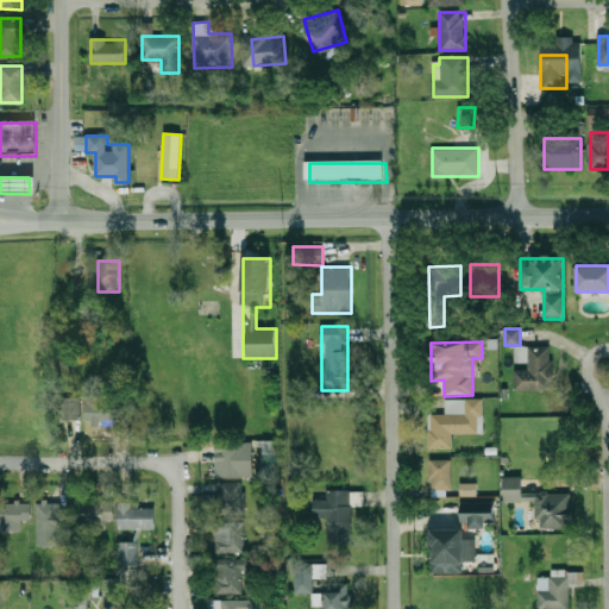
[(551,390),(550,346),(515,347),(515,366),(515,390),(551,390)]
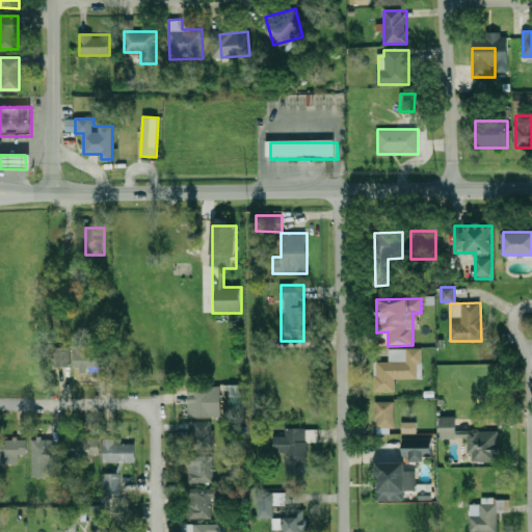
[(70,347),(55,347),(55,367),(70,367),(70,347)]
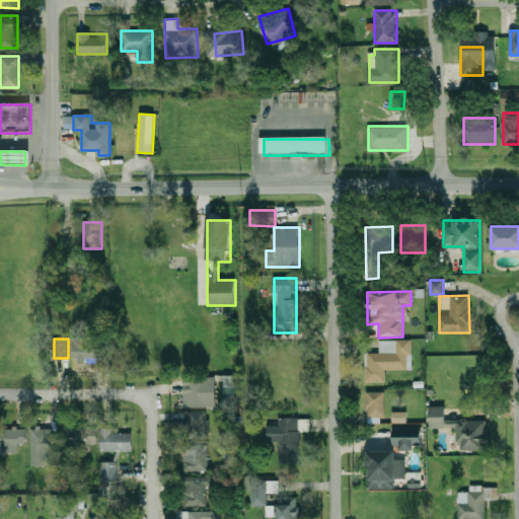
[(72,362),(105,362),(105,342),(72,342),(72,362)]
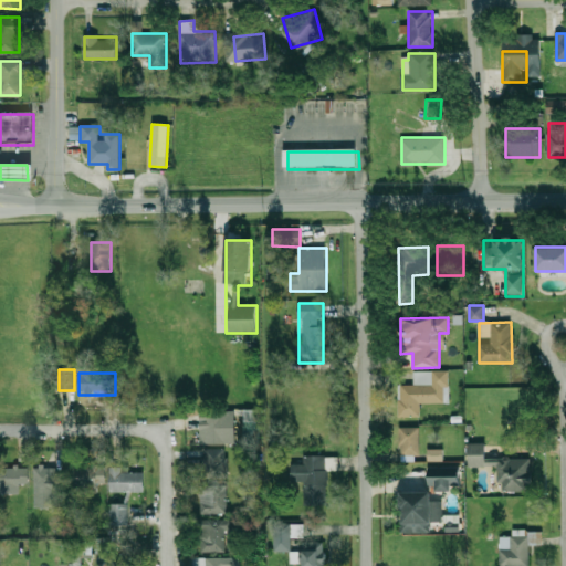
[(398,384),(398,418),(419,418),(419,402),(448,402),(448,373),(412,373),(412,384),(398,384)]
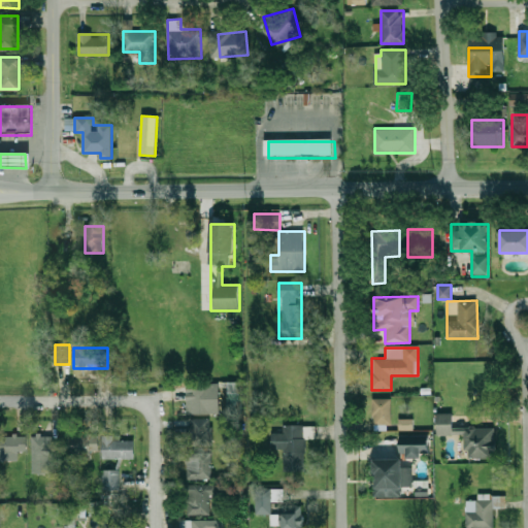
[(227,413),(244,413),(244,383),(227,383),(227,413)]
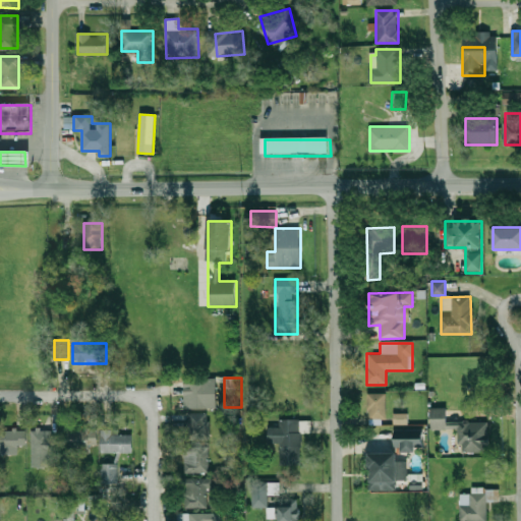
[(216,407),(216,379),(185,379),(185,407),(216,407)]
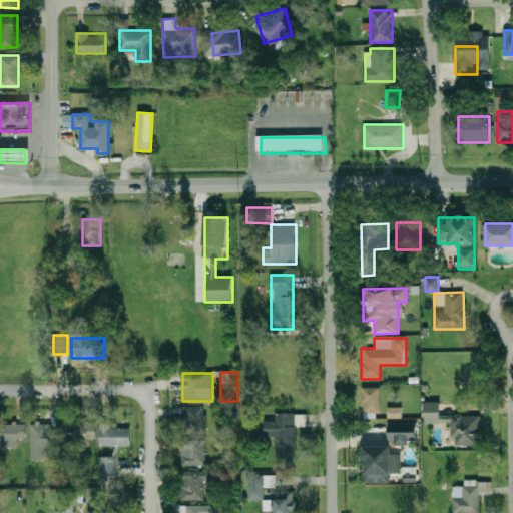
[(384,415),(384,387),(362,387),(362,415),(384,415)]
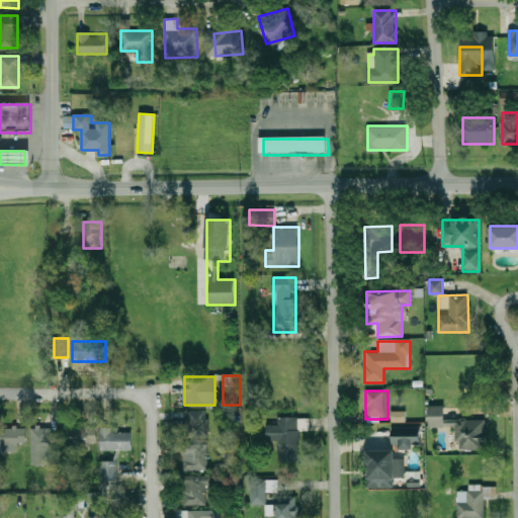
[(184,436),(204,436),(204,411),(184,411),(184,436)]
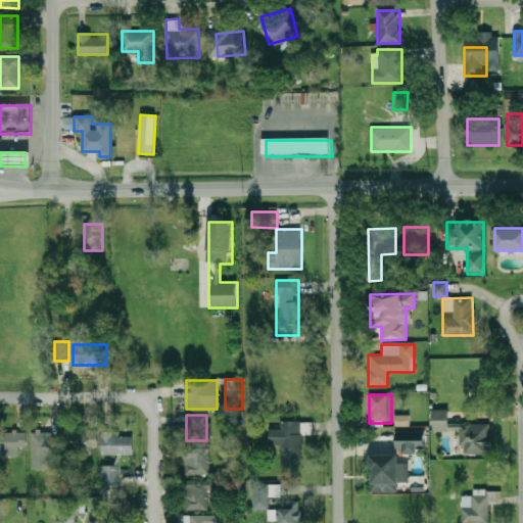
[(409,425),(409,415),(395,416),(395,425),(409,425)]
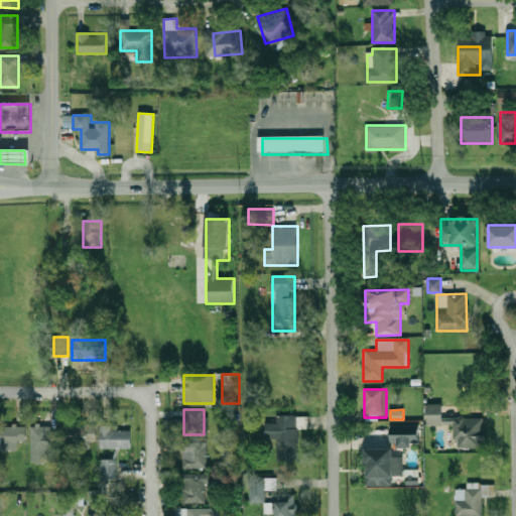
[(266,438),(277,438),(277,462),(297,462),(297,415),(277,415),(277,423),(266,423),(266,438)]
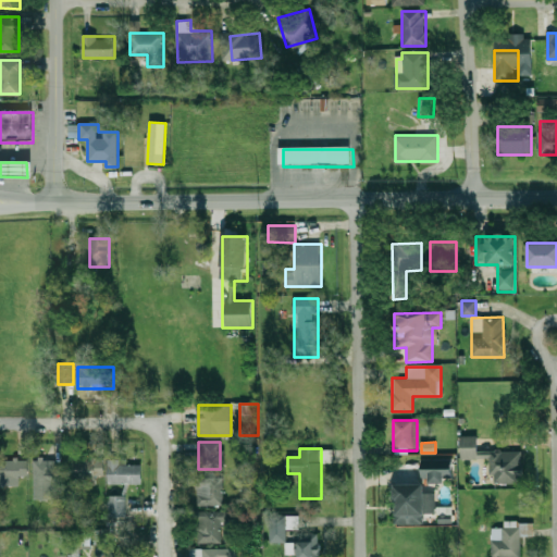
[(491,452),(491,483),(521,483),(521,452),(491,452)]
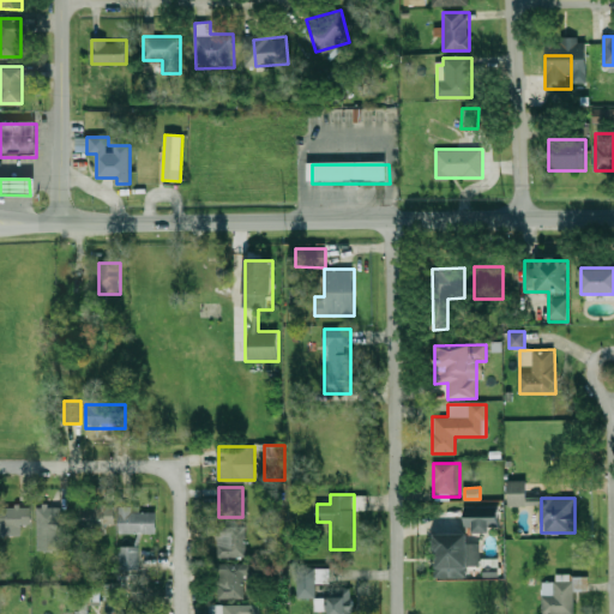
[(77,506),(77,529),(114,529),(114,506),(77,506)]
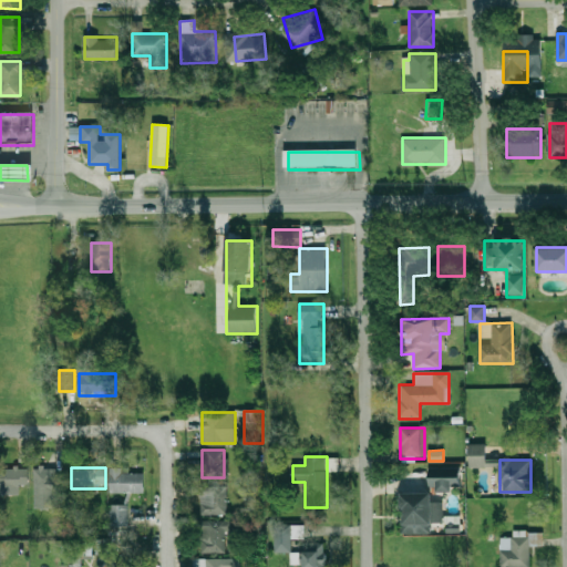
[(0,494),(28,494),(28,468),(0,468),(0,494)]
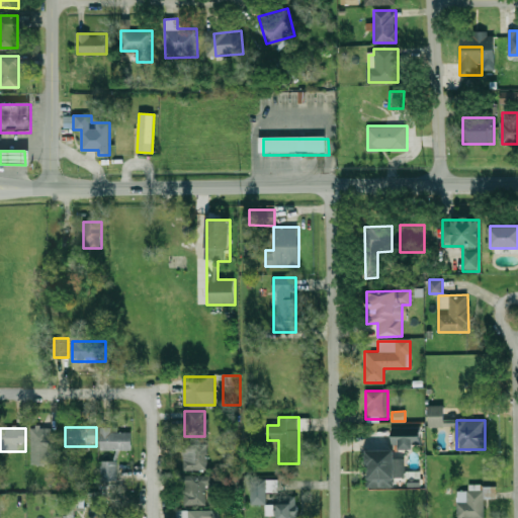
[(32,428),(32,464),(52,464),(52,428),(32,428)]
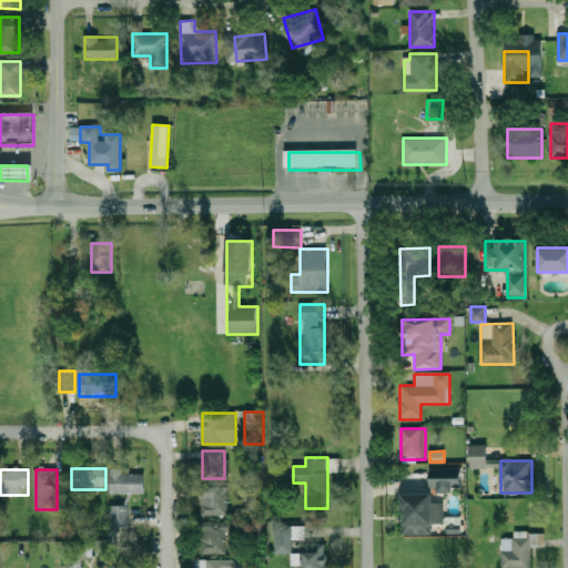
[(111,493),(144,493),(144,473),(130,473),(130,469),(111,469),(111,493)]
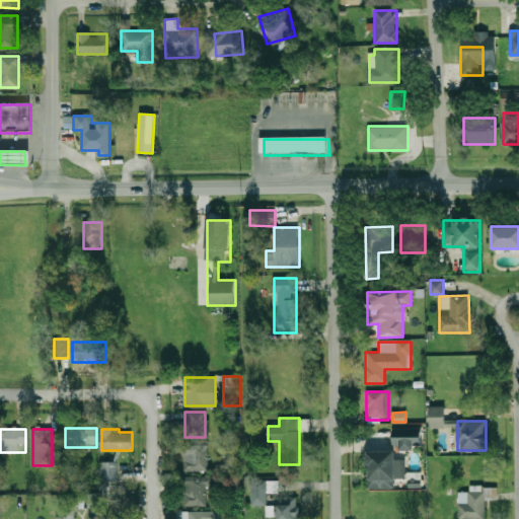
[(415,450),(414,444),(421,444),(421,429),(392,429),(392,445),(399,445),(399,450),(415,450)]
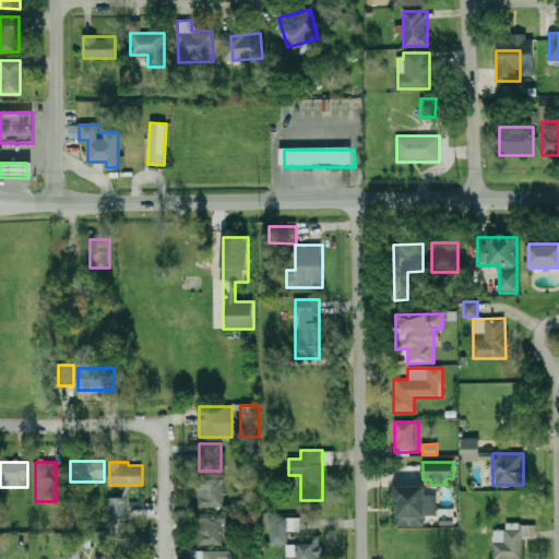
[(198,507),(223,507),(223,480),(198,480),(198,507)]
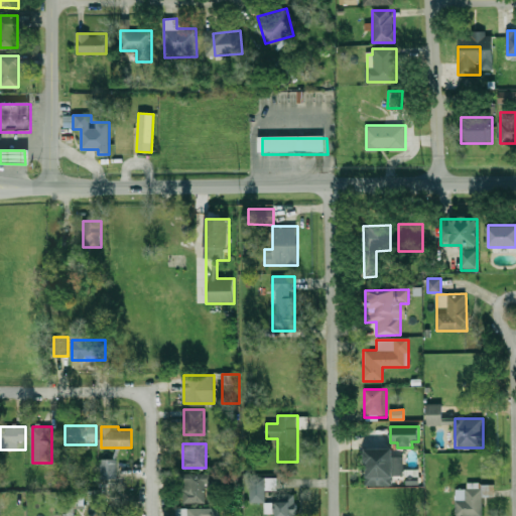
[(365,448),(365,486),(394,486),(394,448),(365,448)]
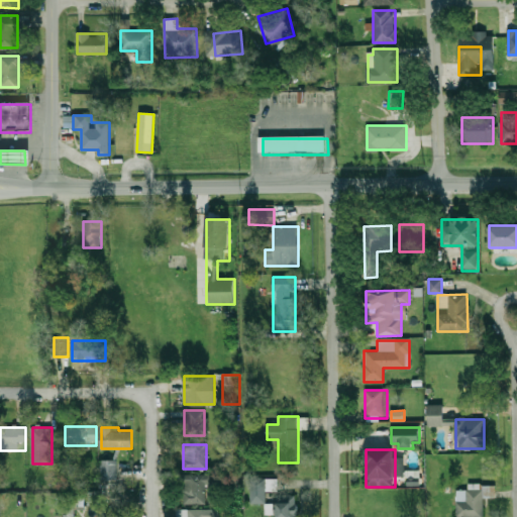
[(117,459),(101,459),(101,480),(117,480),(117,459)]
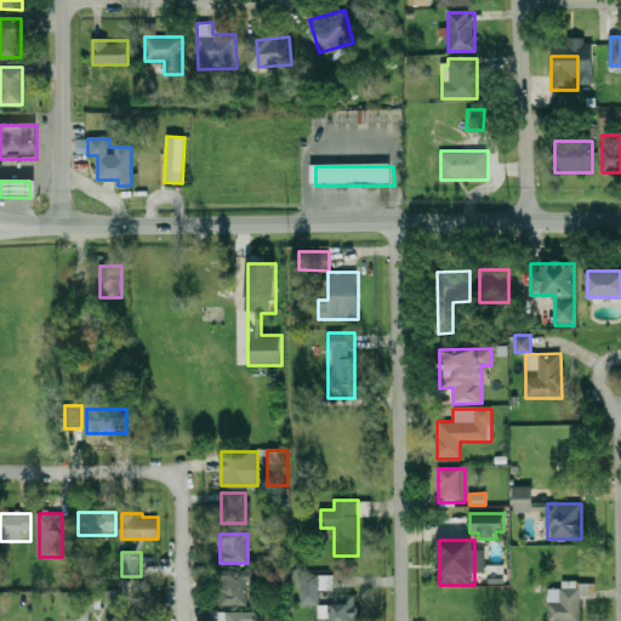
[(248,605),(248,570),(220,570),(220,605),(248,605)]
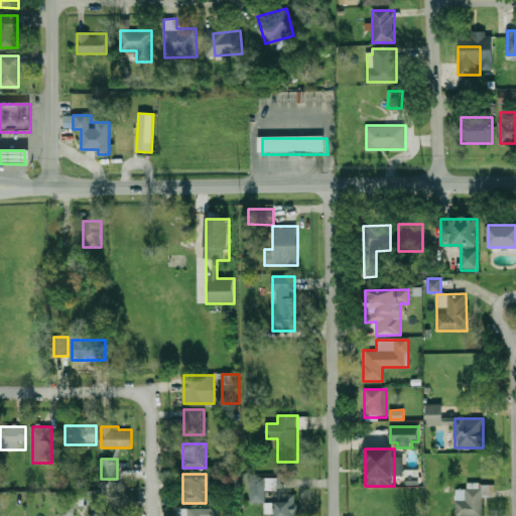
[(277,478),(250,478),(249,502),(264,503),(265,490),(276,490),(277,478)]
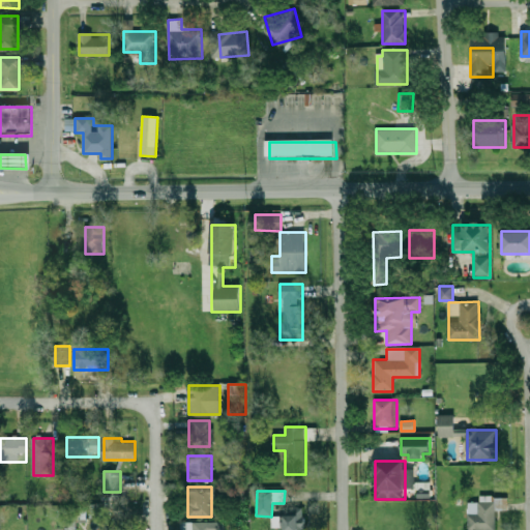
[(467,501),(467,529),(496,529),(496,501),(467,501)]
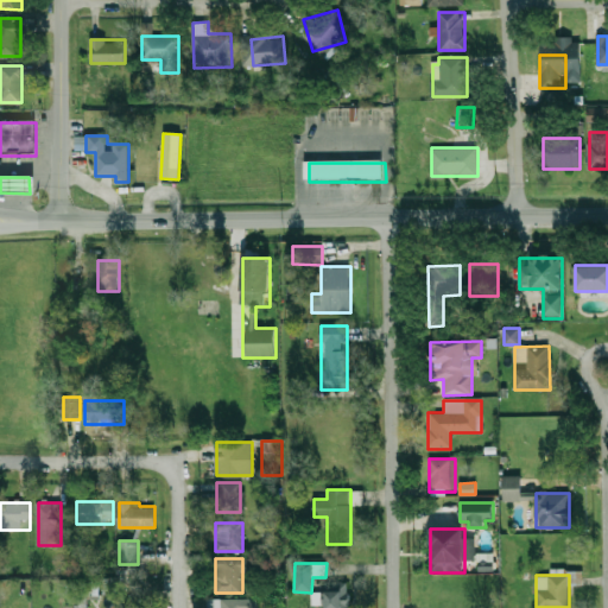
[(99,582),(80,582),(80,607),(88,607),(87,597),(100,597),(99,582)]
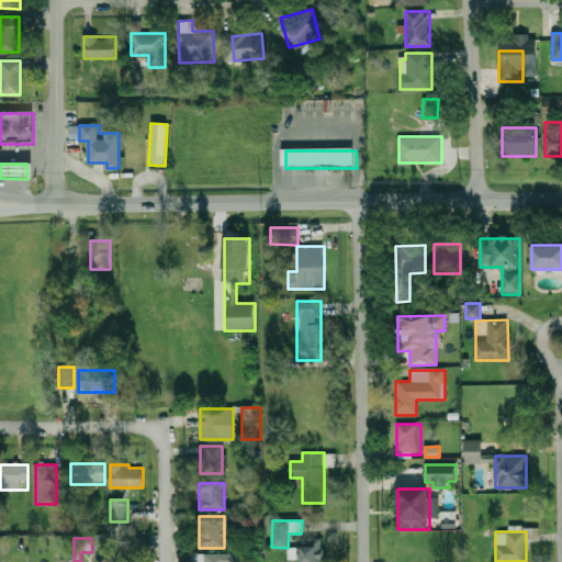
[(302,561),(322,561),(322,538),(302,538),(302,561)]
